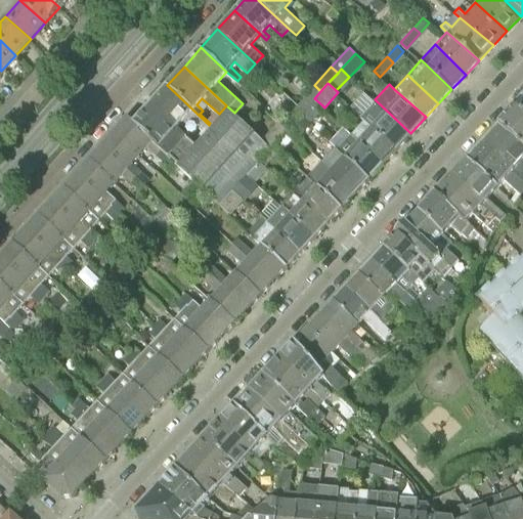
[(203,132),(209,125),(167,85),(150,103),(192,143),(197,138),(187,130),(193,124),(203,132)]
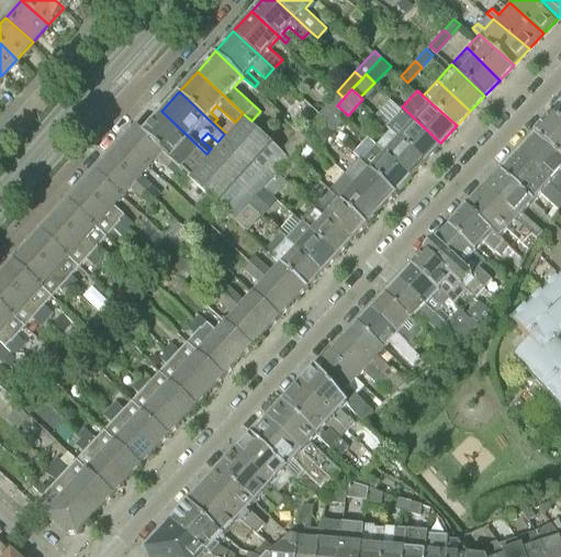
[(327,117),(337,106),(344,98),(337,91),(320,110),(327,117)]
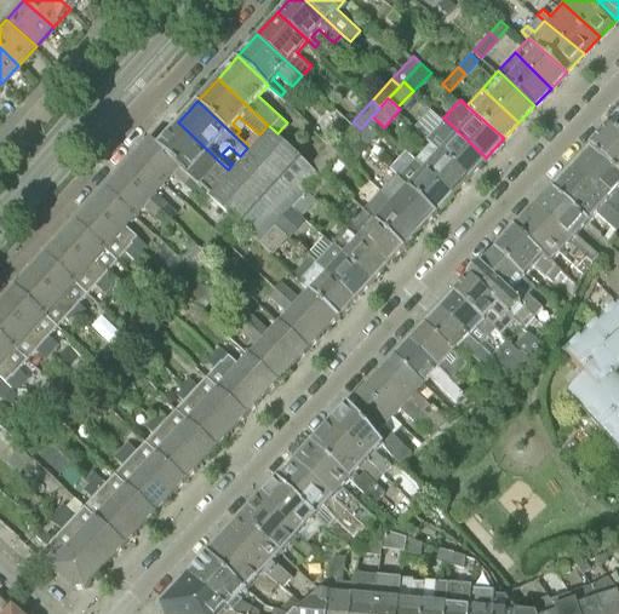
[(470,174),(486,158),(443,118),(430,107),(414,124),(430,138),(429,141),(470,174)]
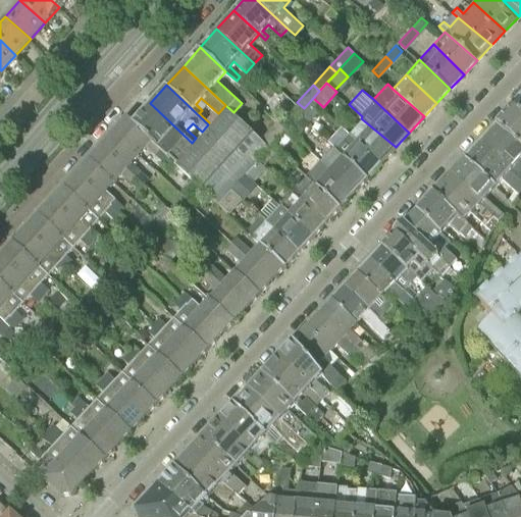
[(300,112),(308,119),(321,105),(313,98),(304,108),(300,112)]
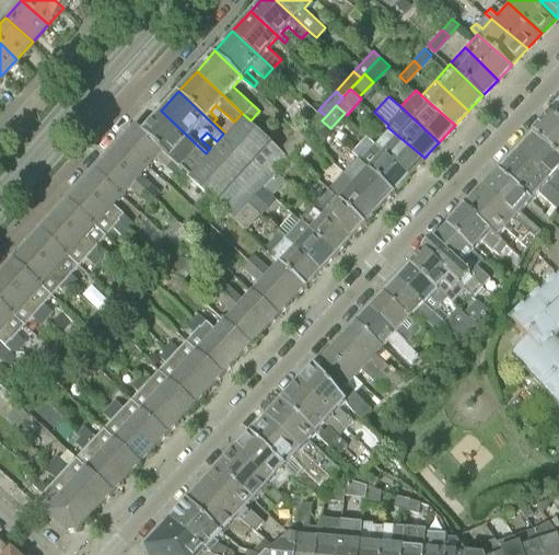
[(306,136),(322,120),(326,116),(318,110),(299,129),(306,136)]
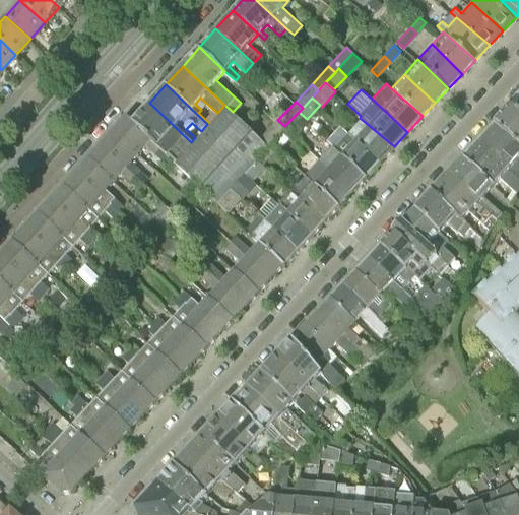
[(133,120),(174,161),(191,142),(149,103),(133,120)]
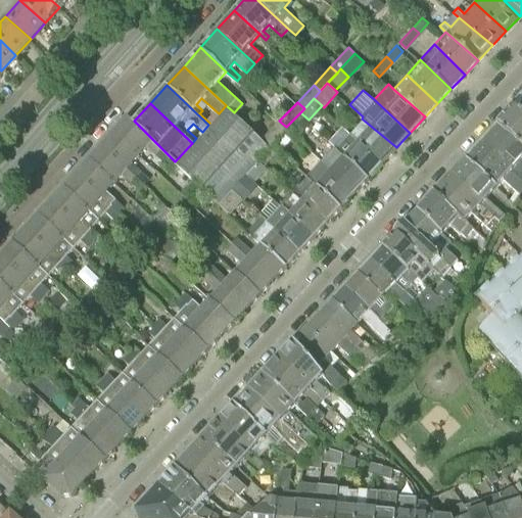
[(175,161),(192,178),(203,188),(204,189),(218,201),(231,188),(245,173),(258,158),(266,150),(270,145),(249,127),(234,112),(226,105),(219,113),(209,123),(208,125),(202,132),(196,138),(192,143),(175,161)]
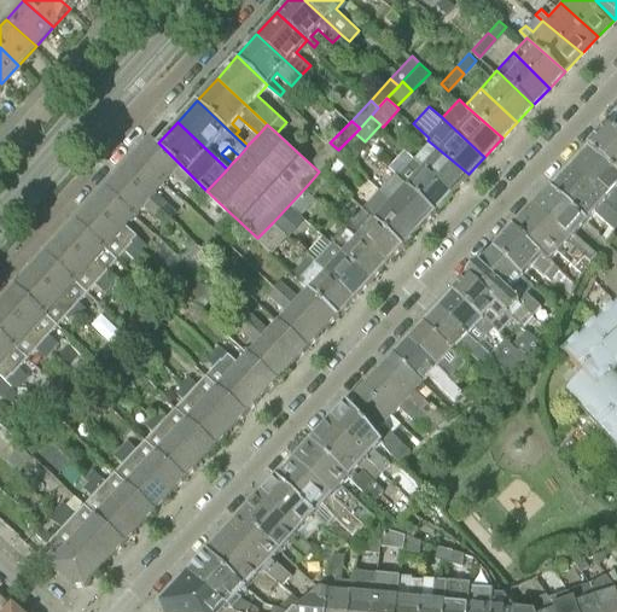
[(616,172),(616,133),(609,124),(589,146),(616,172)]
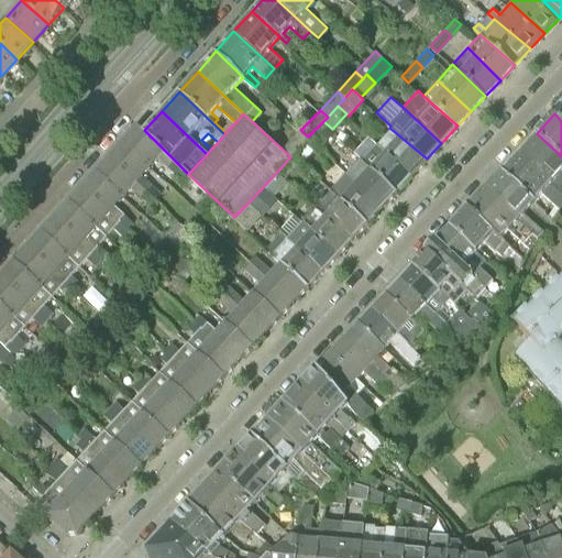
[(184,178),(188,174),(144,130),(136,123),(122,139),(150,164),(157,155),(177,175),(178,174),(184,178)]
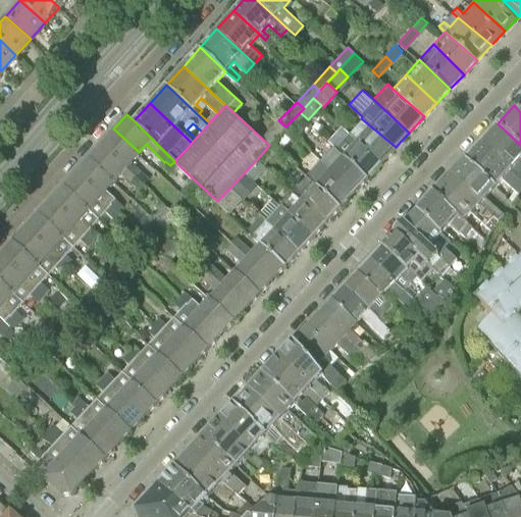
[(285,126),(278,120),(277,118),(263,134),(252,123),(249,126),(269,145),(273,142),(283,130),(285,126)]
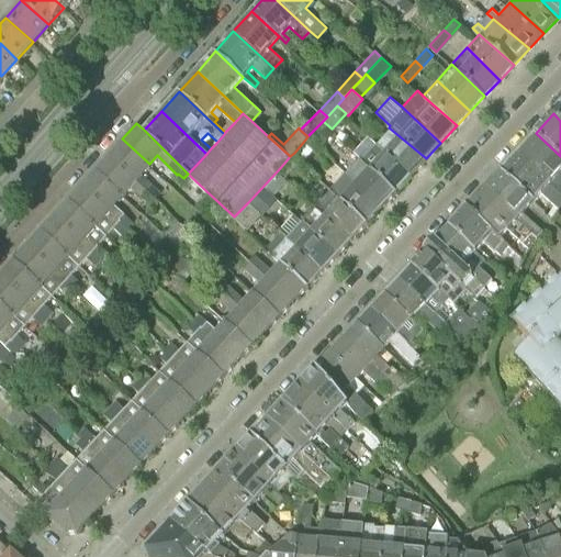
[(411,175),(426,158),(389,127),(376,142),(411,175)]
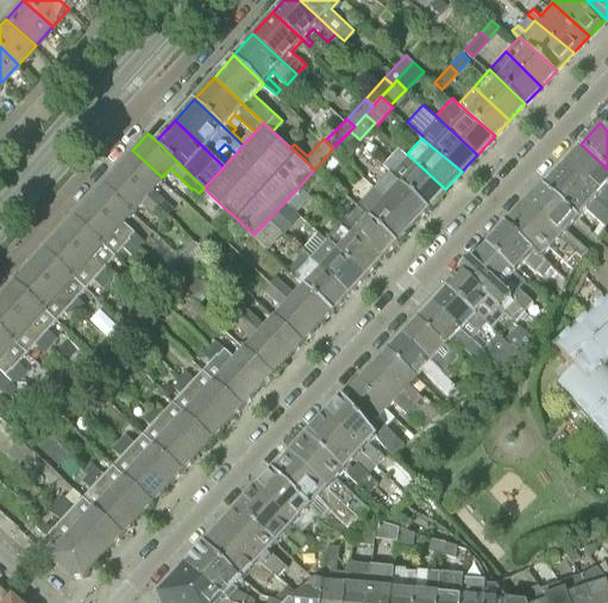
[(562,164),(607,208),(607,184),(607,183),(607,169),(581,144),(562,164)]
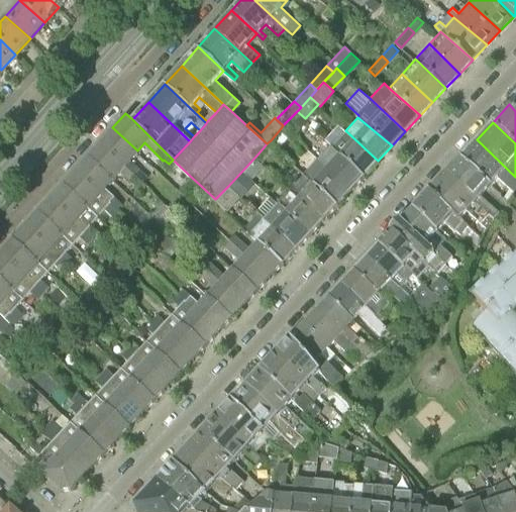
[(100,141),(141,180),(146,173),(143,171),(138,166),(130,159),(137,150),(112,127),(100,141)]
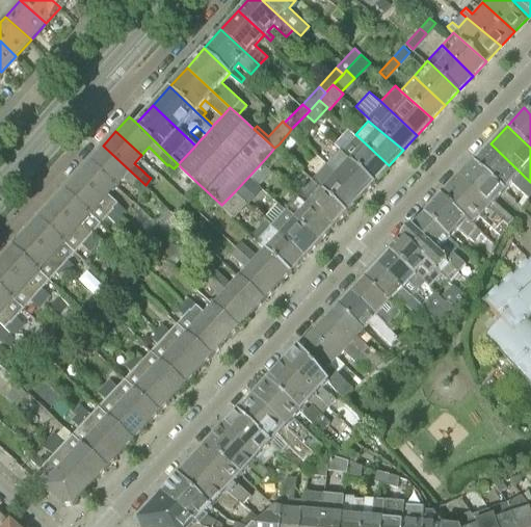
[(284,149),(287,152),(297,139),(289,132),(279,145),(284,149)]
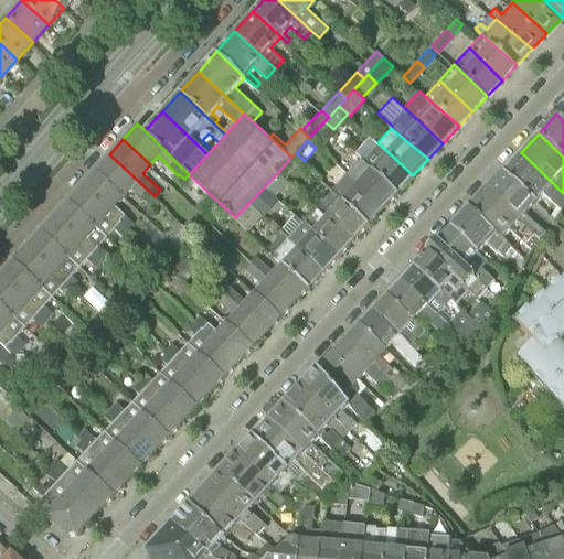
[(398,191),(413,175),(378,142),(362,158),(398,191)]
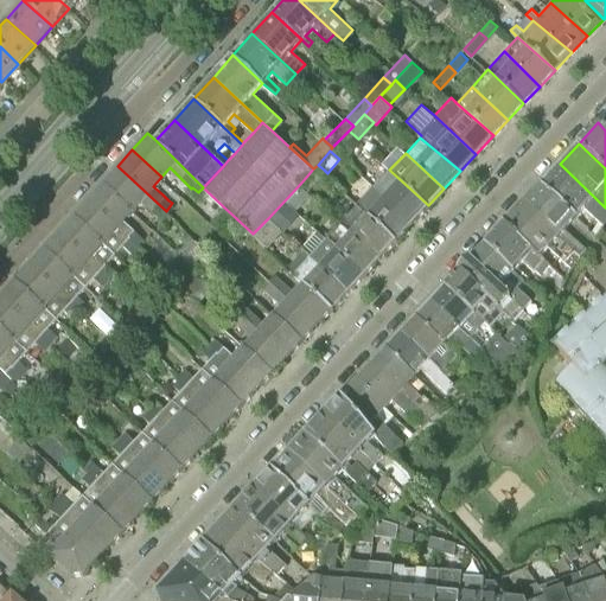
[(594,235),(605,217),(605,208),(560,164),(540,185),(540,186),(541,185),(574,215),(573,216),(574,217),(575,216),(594,235)]
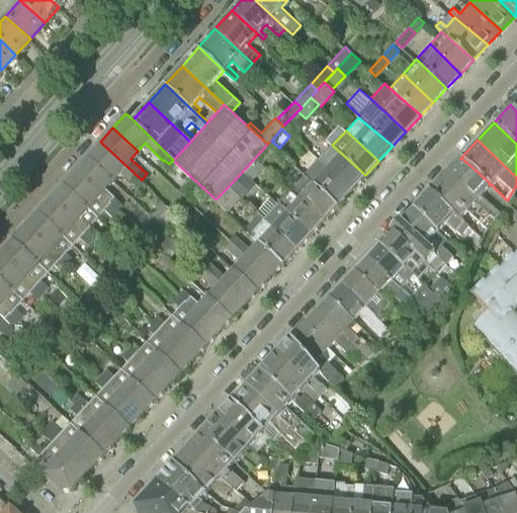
[(263,149),(268,154),(276,145),(271,141),(267,144),(263,149)]
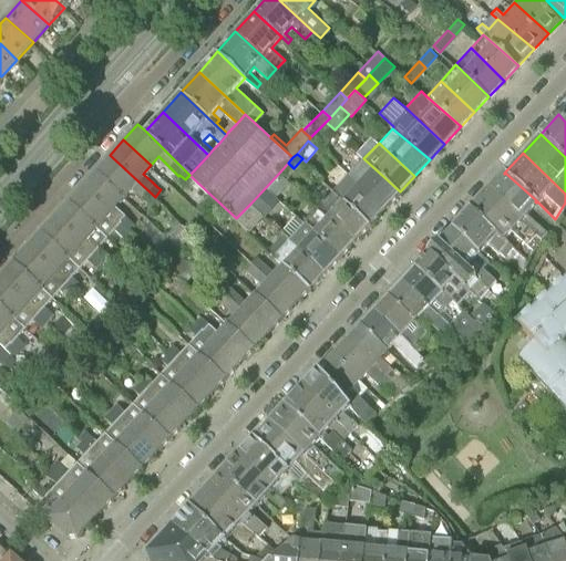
[(142,211),(155,197),(110,155),(96,169),(123,195),(131,186),(136,191),(129,200),(142,211)]
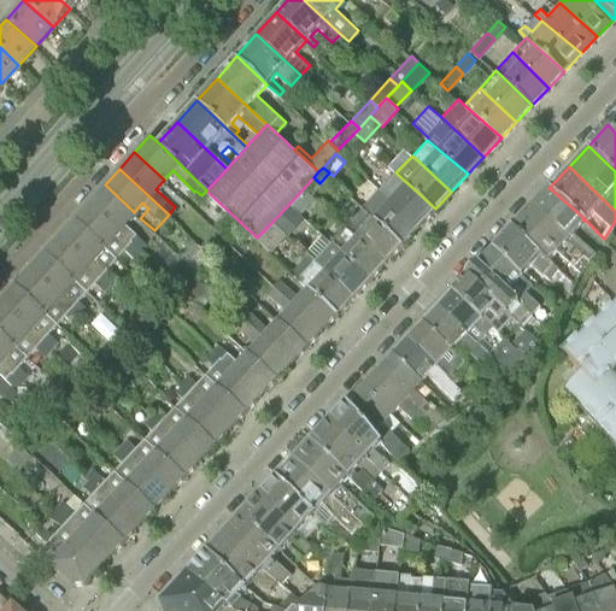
[(418,225),(435,209),(396,172),(394,170),(377,188),(379,189),(418,225)]
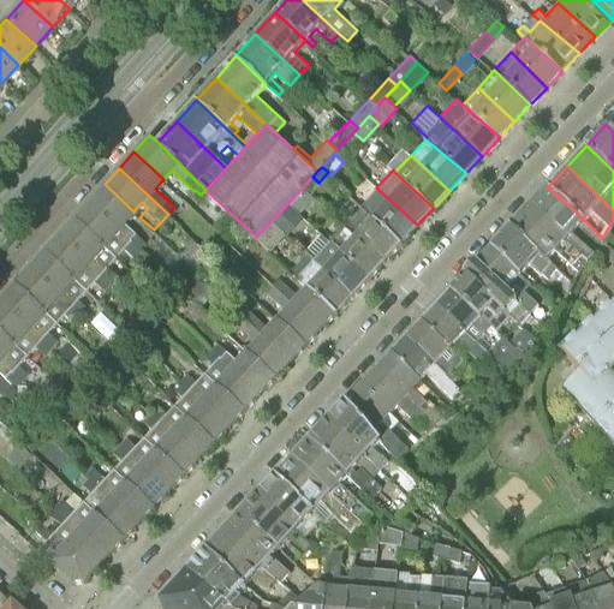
[(90,201),(141,248),(147,240),(136,231),(125,221),(133,212),(105,184),(90,201)]
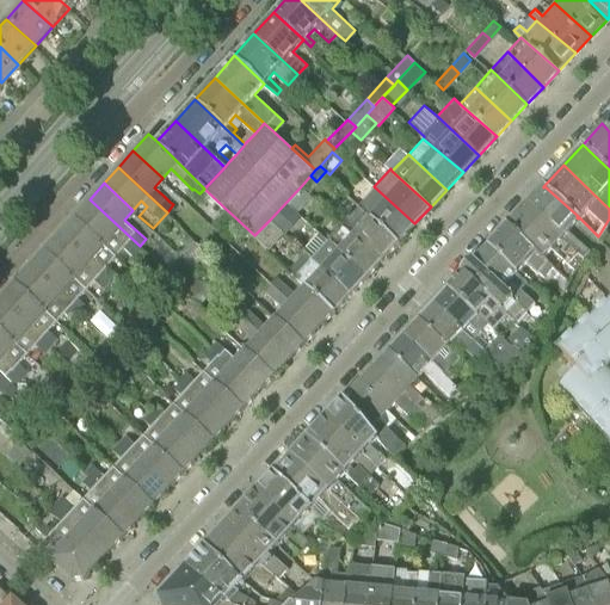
[(291,201),(302,211),(315,197),(305,186),(291,201)]
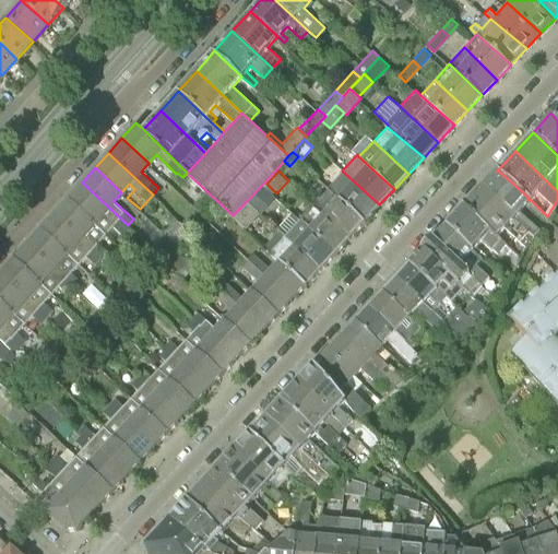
[(518,209),(519,208),(524,202),(527,199),(529,198),(498,171),(497,172),(497,171),(494,174),(488,179),(489,180),(488,181),(518,209)]
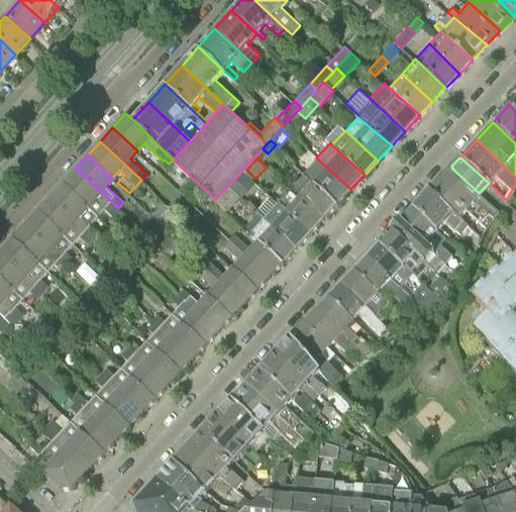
[(337,203),(350,189),(317,159),(304,173),(337,203)]
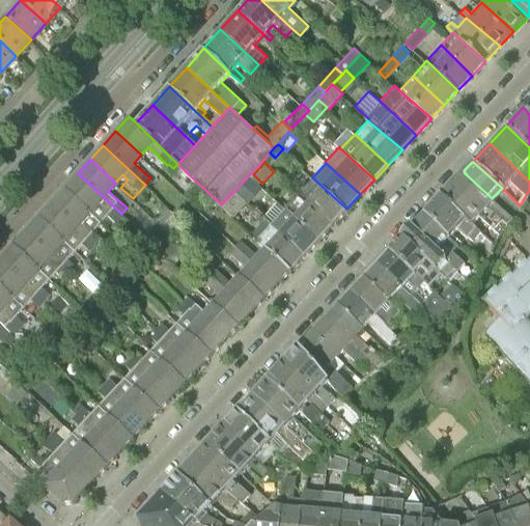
[(468,216),(473,222),(480,215),(500,233),(511,217),(493,199),(494,198),(493,197),(492,198),(464,172),(465,171),(464,170),(442,192),(468,216)]
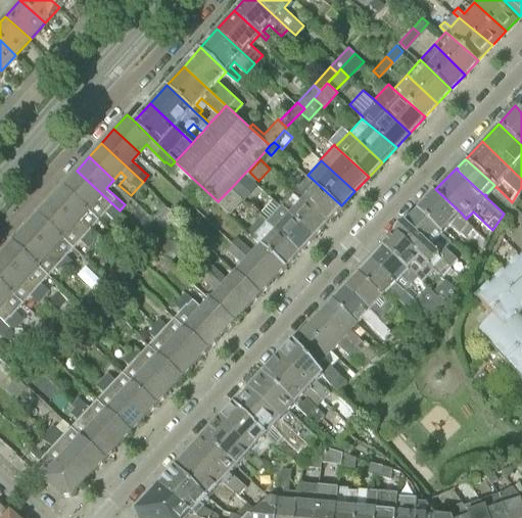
[(113,217),(120,210),(77,171),(63,184),(98,217),(105,209),(113,217)]
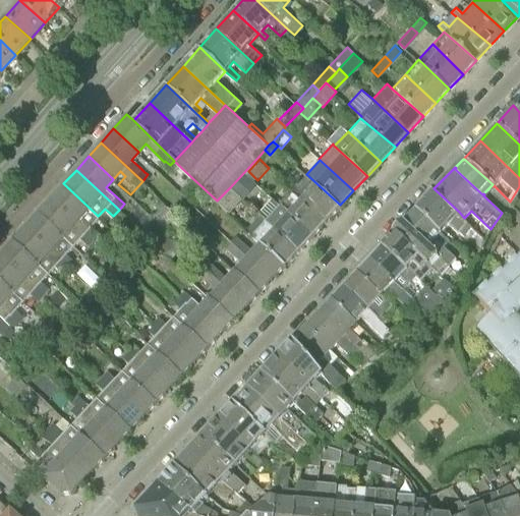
[(252,180),(244,172),(230,187),(238,194),(252,180)]
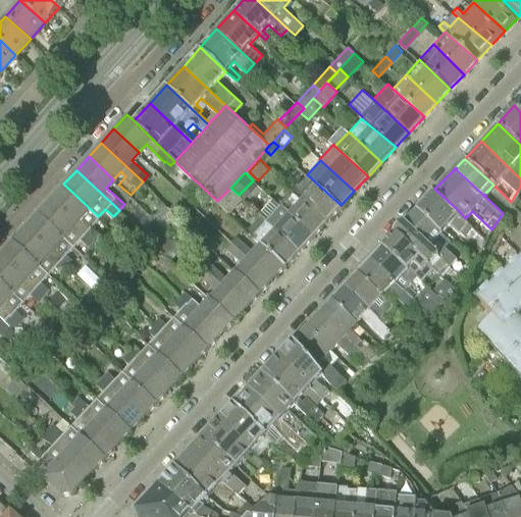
[(326,220),(341,205),(307,174),(293,189),(326,220)]
